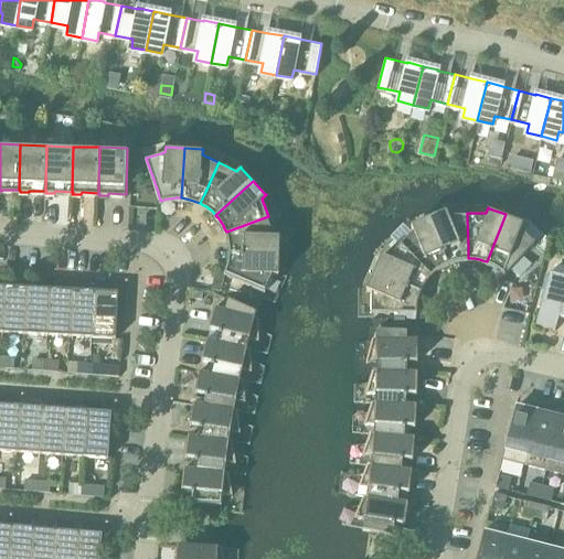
[(446,208),(429,215),(448,262),(454,260),(457,259),(460,259),(464,258),(468,258),(468,248),(467,213),(448,214),(446,208)]
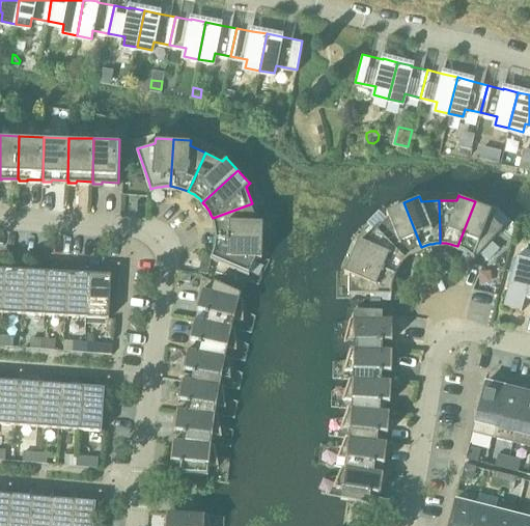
[(475,201),(457,246),(463,248),(466,250),(469,252),(471,254),(474,256),(480,250),(492,239),(503,226),(490,214),(492,209),(491,208),(475,201)]
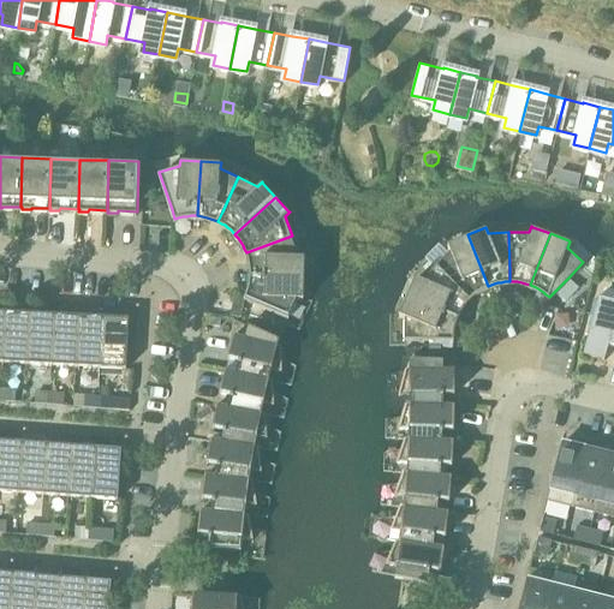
[(451,249),(436,263),(463,291),(471,298),(474,296),(477,293),(480,291),(483,288),(488,286),(468,234),(449,243),(448,243),(451,249)]
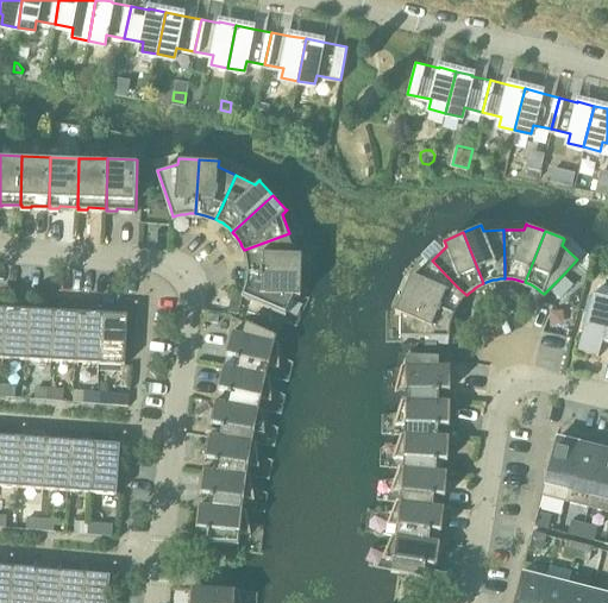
[(254,246),(244,250),(245,253),(245,257),(246,261),(246,265),(246,270),(301,272),(302,253),(302,252),(296,252),(289,233),(254,246)]
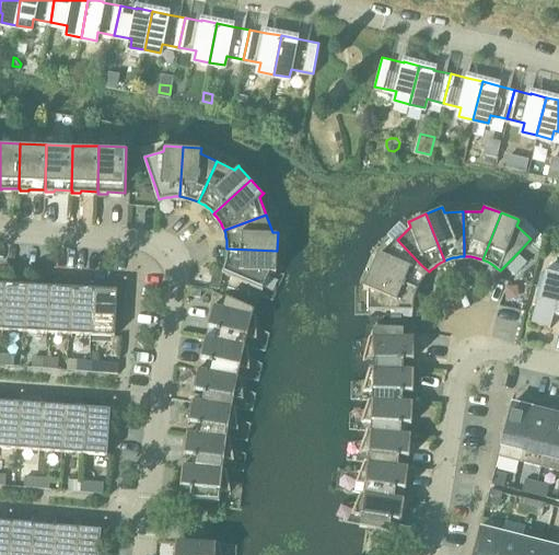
[(379,251),(371,267),(417,288),(418,287),(420,282),(422,279),(426,275),(429,272),(421,265),(397,240),(384,253),(379,251)]
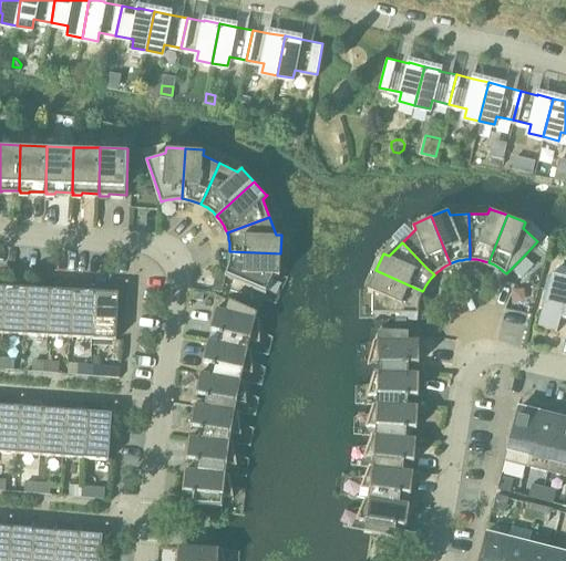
[(226,268),(225,272),(234,276),(266,290),(274,272),(280,272),(280,271),(280,253),(229,251),(229,257),(228,261),(228,265),(226,268)]
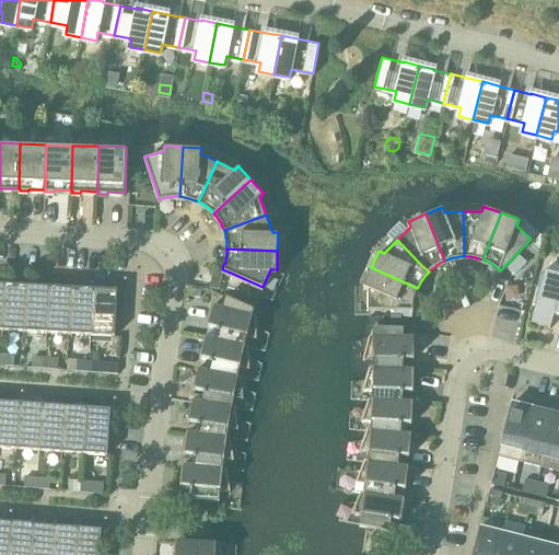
[(519,252),(507,264),(514,270),(526,258),(519,252)]
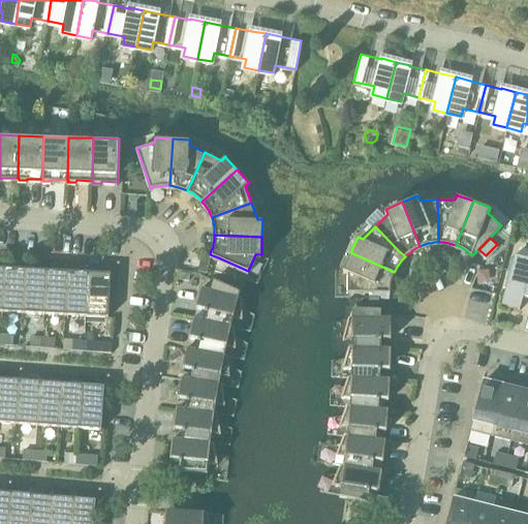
[(344,268),(343,269),(348,271),(348,289),(381,289),(391,289),(391,286),(391,283),(392,279),(393,276),(394,272),(350,252),(344,268)]
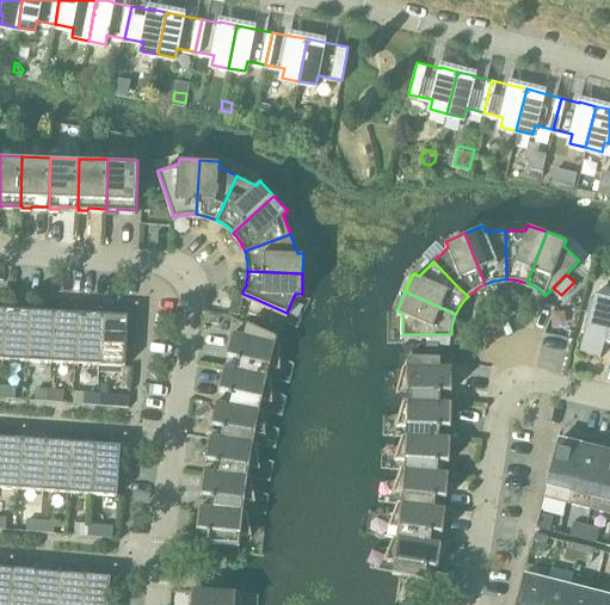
[(604,340),(609,341),(609,295),(595,291),(580,349),(601,355),(604,340)]
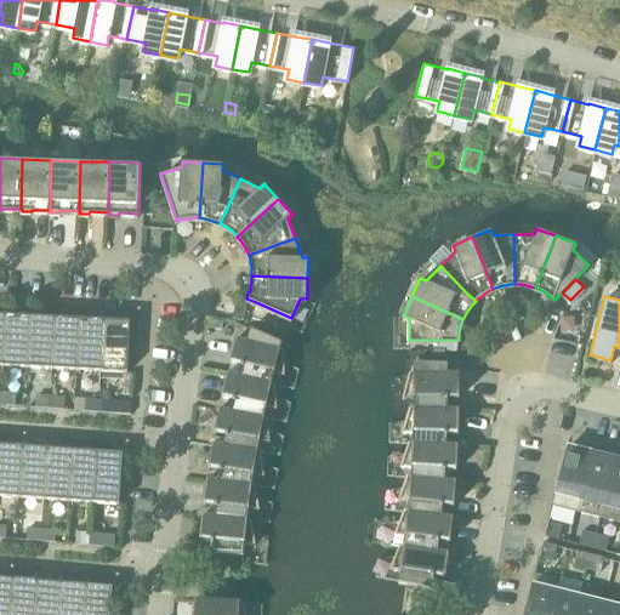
[(237,297),(233,314),(244,315),(246,299),(237,297)]
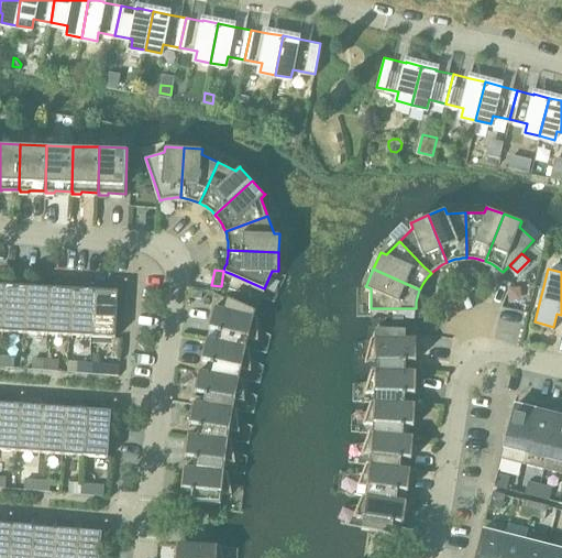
[(15,283),(6,282),(2,328),(25,329),(28,283),(23,283),(23,282),(17,281),(15,283)]
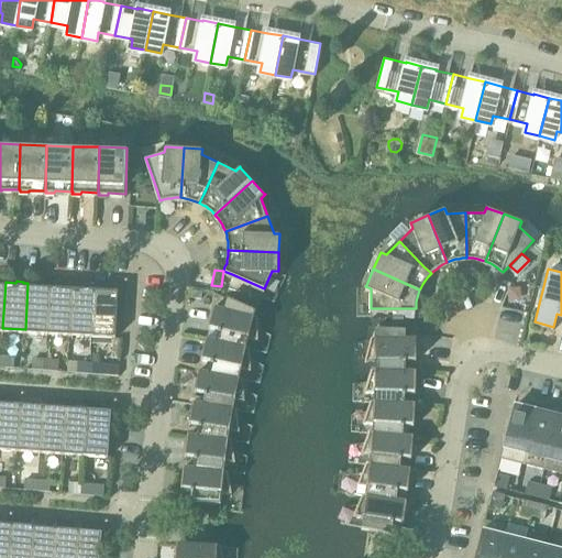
[(39,284),(28,283),(25,329),(47,330),(50,285),(45,284),(45,283),(39,282),(39,284)]
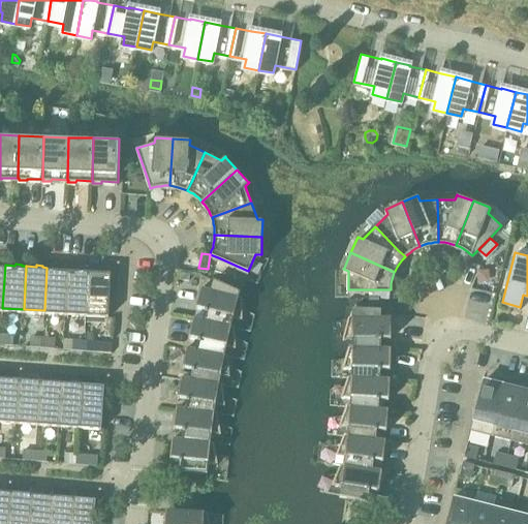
[(57,268),(47,268),(44,310),(66,311),(68,269),(63,268),(64,267),(57,266),(57,268)]
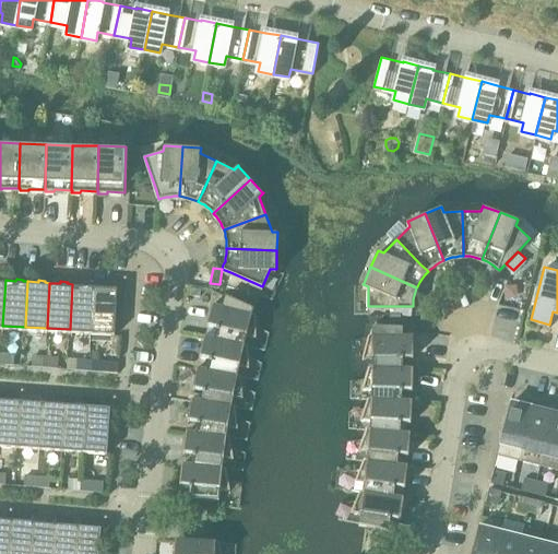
[(83,284),(72,284),(70,329),(92,331),(94,285),(90,284),(90,283),(83,283),(83,284)]
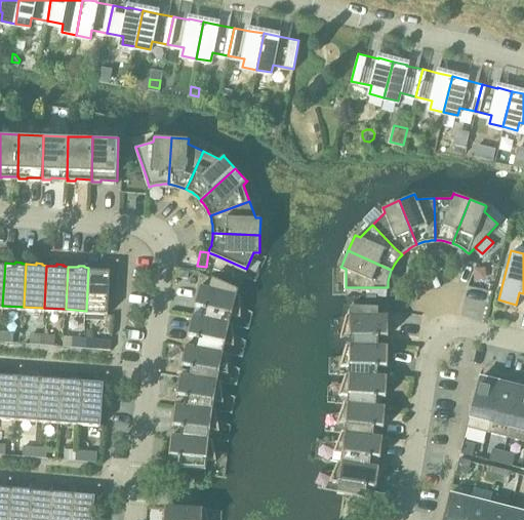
[(98,268),(88,268),(86,311),(108,312),(110,269),(105,269),(105,267),(98,267),(98,268)]
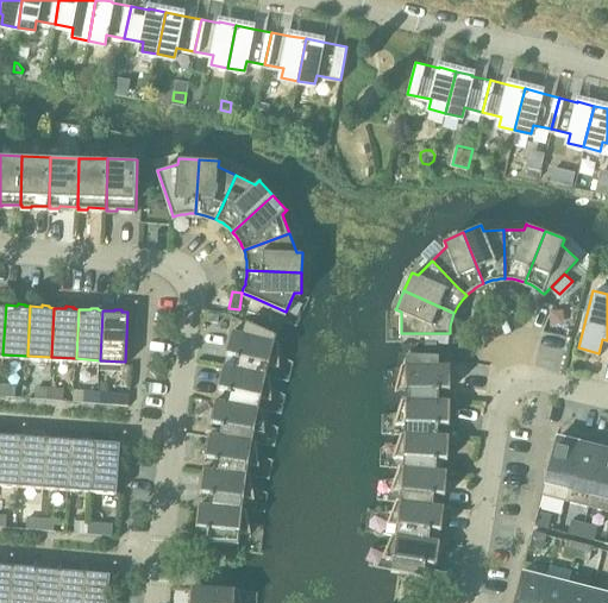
[(208,309),(207,318),(218,320),(220,311),(208,309)]
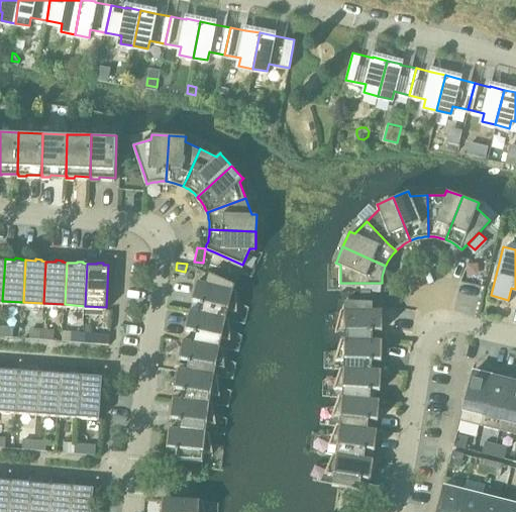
[(201,301),(199,310),(198,310),(226,316),(228,308),(235,309),(236,309),(236,288),(235,288),(232,288),(234,283),(209,271),(206,281),(197,279),(192,298),(201,301)]
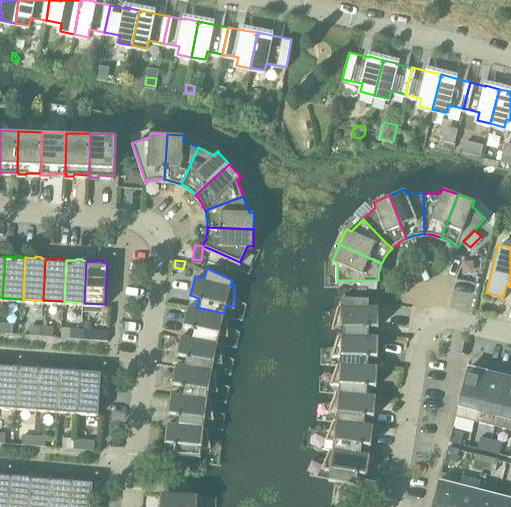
[(357,285),(357,296),(341,296),(341,305),(339,305),(337,305),(332,325),(333,325),(341,325),(341,333),(341,334),(369,335),(369,334),(369,325),(378,325),(378,305),(369,305),(369,297),(367,297),(367,285),(357,285)]
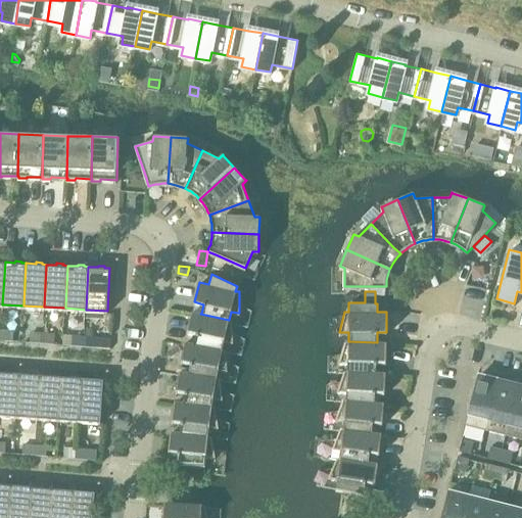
[(231,320),(229,320),(200,314),(201,314),(192,312),(187,331),(196,333),(194,342),(194,343),(222,348),(222,347),(224,339),(232,341),(233,341),(232,320),(231,320)]
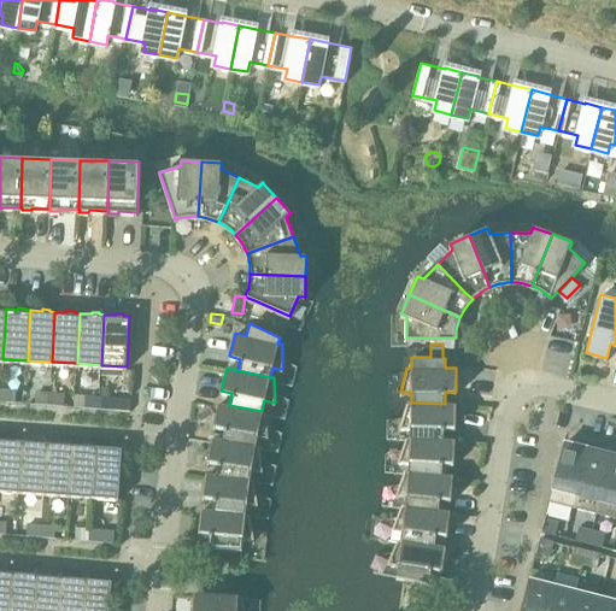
[(16,387),(1,386),(1,398),(15,398),(16,387)]
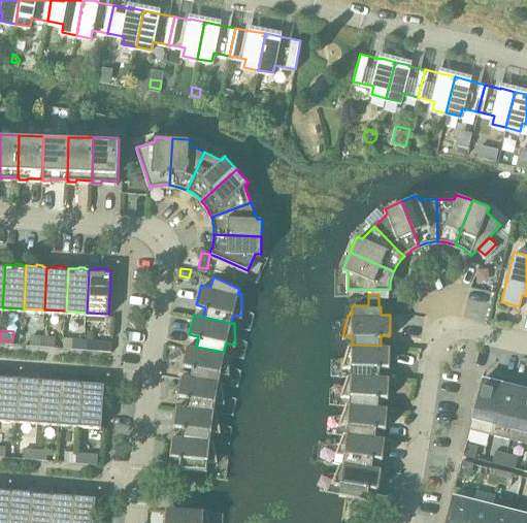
[(31,342),(43,344),(43,333),(32,332),(31,342)]
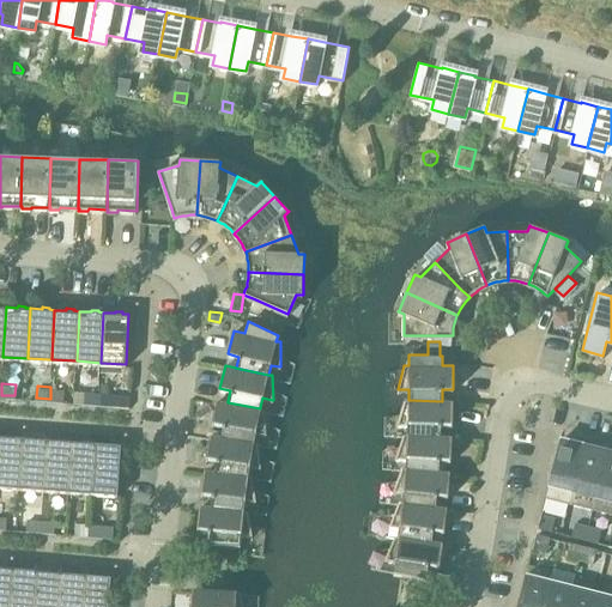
[(65,388),(50,387),(50,399),(64,400),(65,388)]
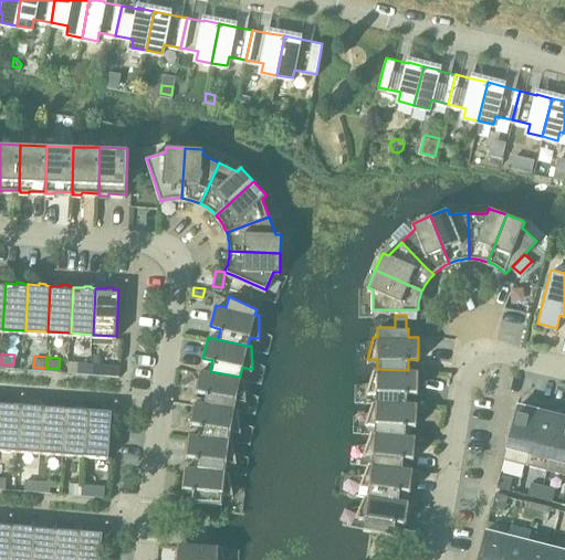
[(79,370),(91,371),(92,360),(80,359),(79,370)]
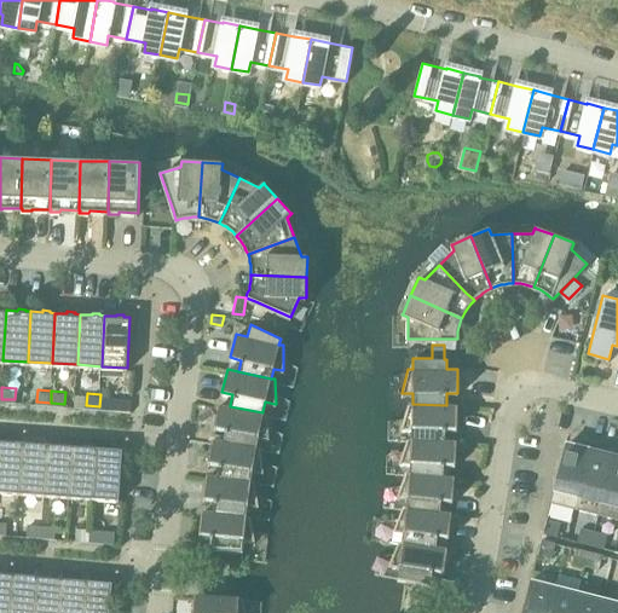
[(114,395),(100,394),(99,406),(113,408),(114,395)]
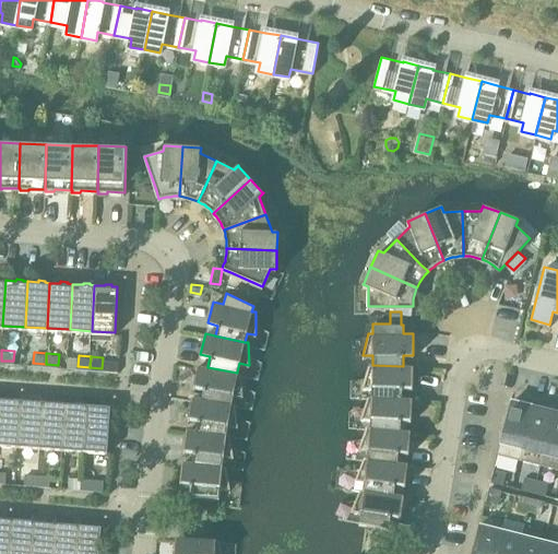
[(203,388),(202,398),(201,399),(232,403),(234,393),(241,396),(242,396),(241,373),(240,373),(237,372),(237,373),(208,367),(208,366),(198,364),(193,386),(203,388)]
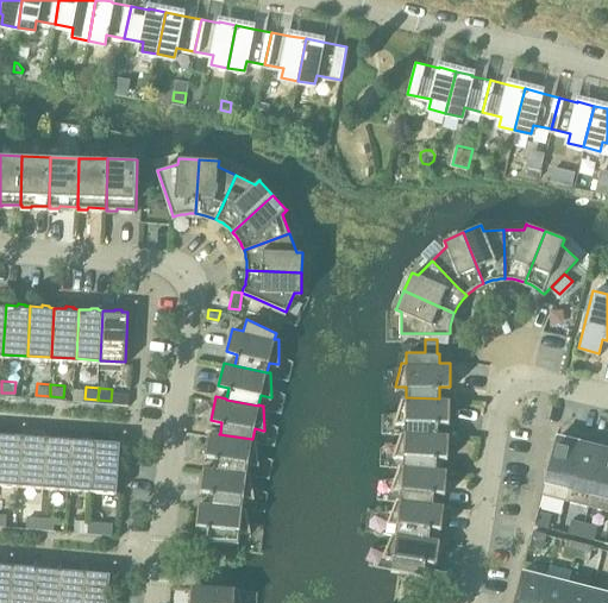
[(406,397),(406,396),(403,396),(402,396),(395,420),(396,421),(405,421),(405,431),(405,432),(438,433),(438,421),(450,422),(450,397),(439,397),(439,399),(406,397)]
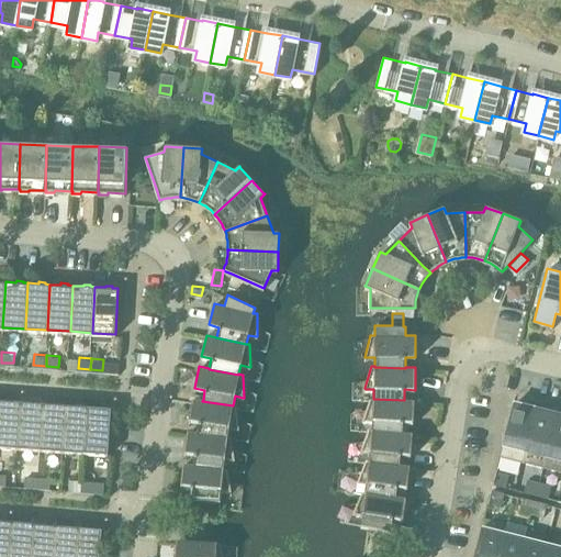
[(373,399),(373,398),(371,398),(370,398),(362,419),(365,420),(372,420),(372,429),(372,430),(403,433),(403,432),(403,422),(413,422),(415,400),(404,400),(373,399)]
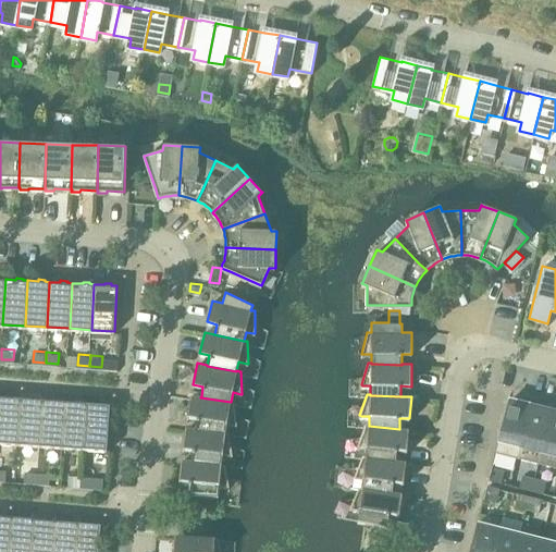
[(0,441),(17,443),(21,397),(16,397),(16,395),(10,395),(10,396),(0,395),(0,441)]
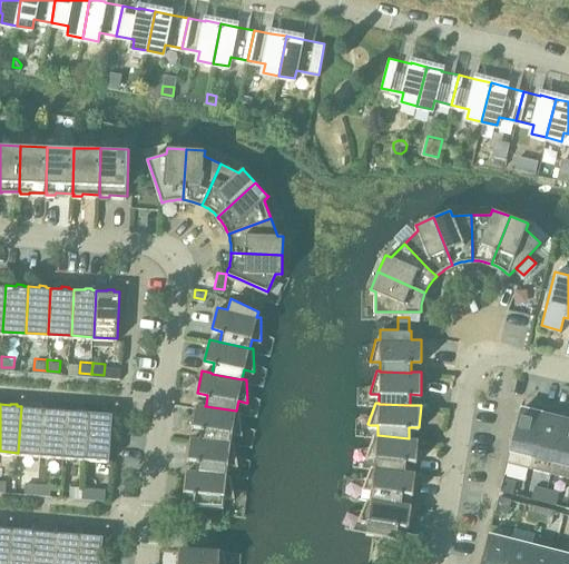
[(202,427),(200,437),(200,438),(231,442),(232,442),(233,433),(241,434),(243,434),(241,411),(238,411),(236,411),(205,406),(206,405),(195,404),(192,426),(202,427)]
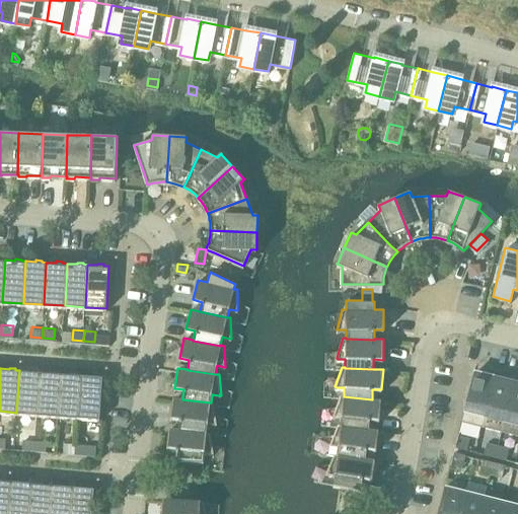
[(29,371),(19,370),(16,413),(38,414),(40,371),(35,371),(35,369),(29,369),(29,371)]
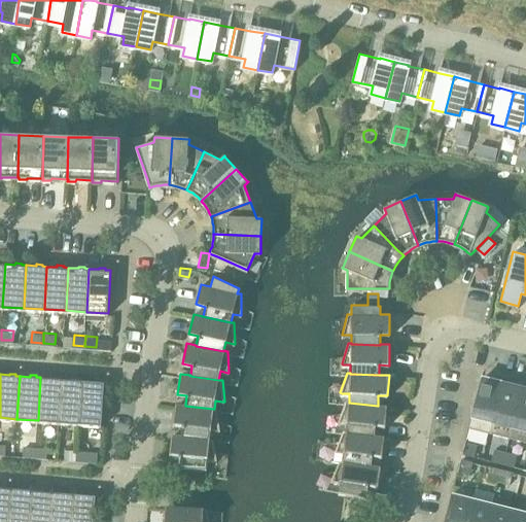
[(38,420),(59,422),(62,379),(58,379),(58,377),(50,377),(50,378),(40,377),(38,420)]
